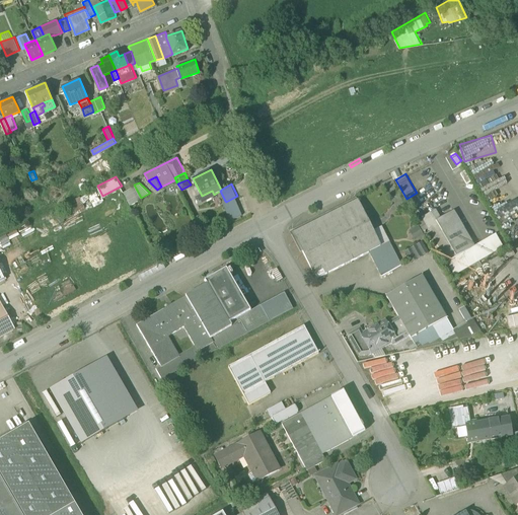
[(124,191),(130,203),(141,198),(134,185),(124,191)]
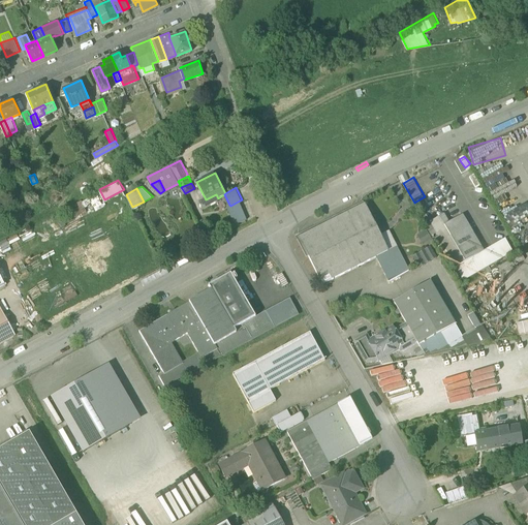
[(218,199),(218,198),(216,194),(206,199),(202,202),(205,207),(218,199)]
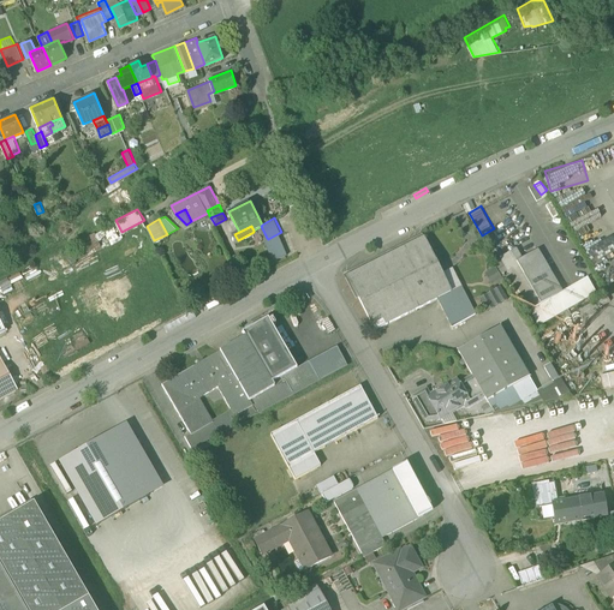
[(287,252),(279,233),(268,239),(267,238),(264,239),(274,258),(287,252)]
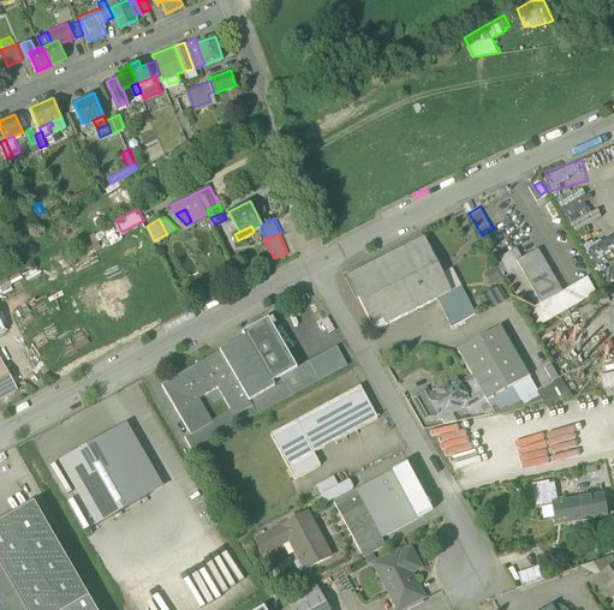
[(349,273),(376,328),(439,295),(452,289),(442,271),(424,235),(349,273)]
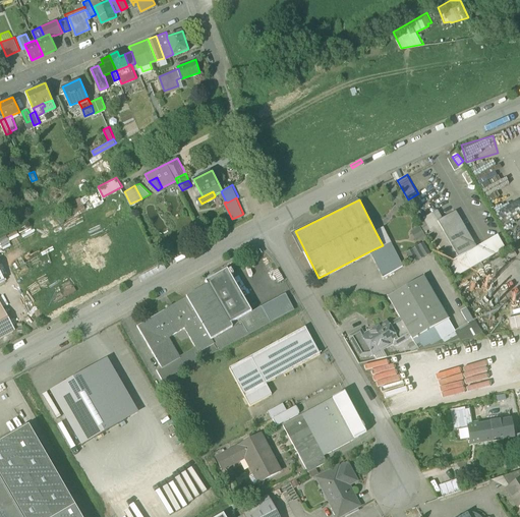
[(423,216),(450,261),(476,245),(456,210),(443,217),(438,209),(423,216)]
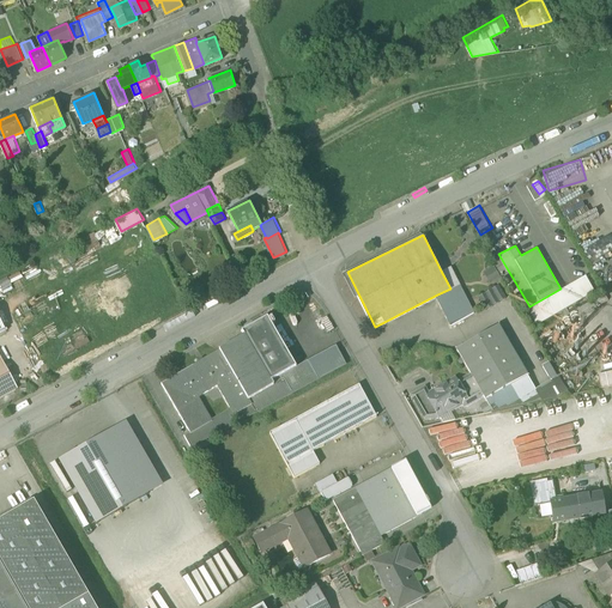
[(243,259),(238,250),(231,254),(236,262),(243,259)]
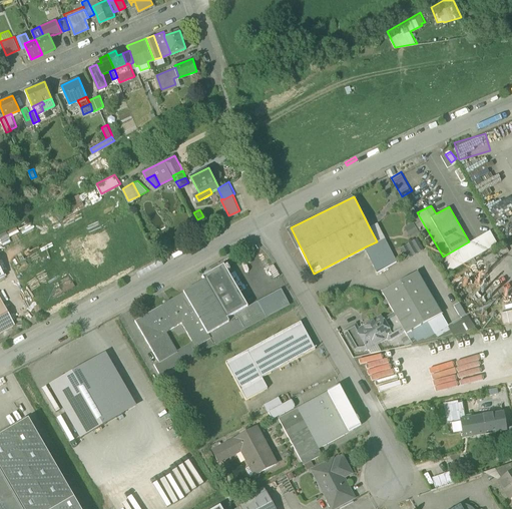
[(419,229),(413,220),(404,225),(410,235),(419,229)]
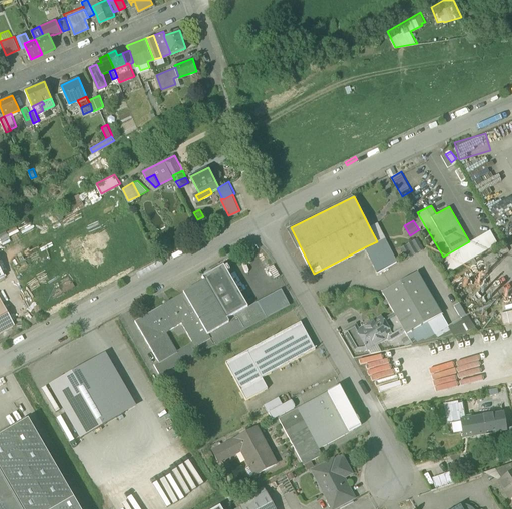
[(369,226),(377,241),(385,237),(377,222),(369,226)]
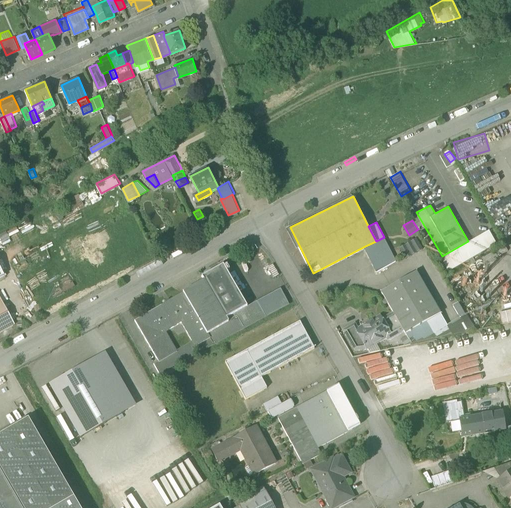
[(489,229),(468,241),(442,256),(449,268),(496,241),(489,229)]
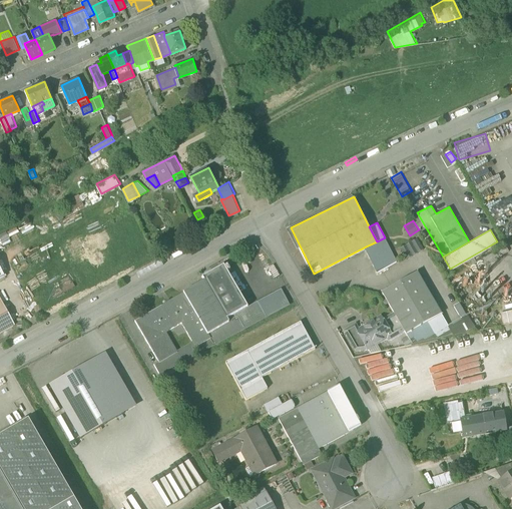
[(366,246),(378,271),(397,260),(386,236),(385,237),(377,241),(366,246)]
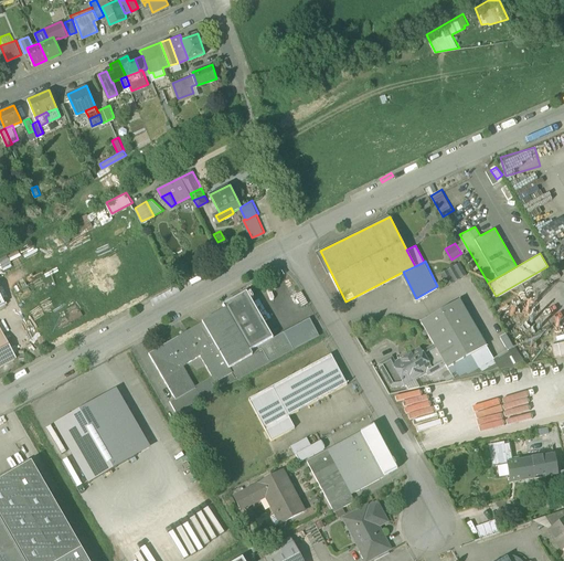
[(442,272),(448,283),(467,273),(459,261),(442,272)]
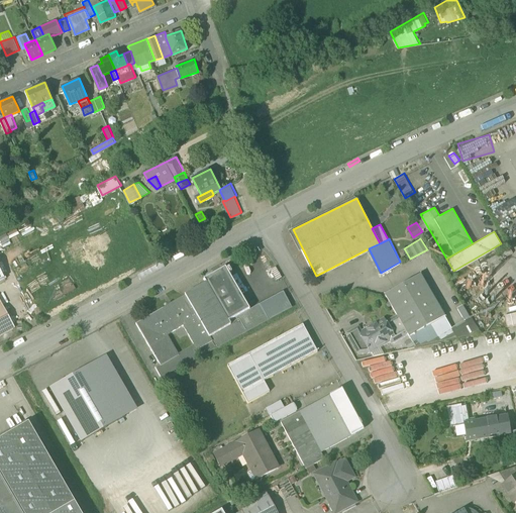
[(226,266),(214,272),(239,314),(250,307),(226,266)]
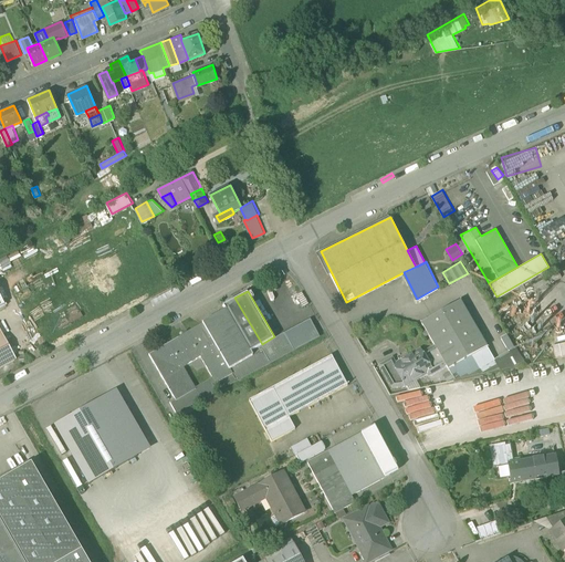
[(284,331),(274,336),(262,344),(234,298),(223,303),(226,308),(227,308),(253,353),(263,347),(270,360),(294,346),(284,331)]
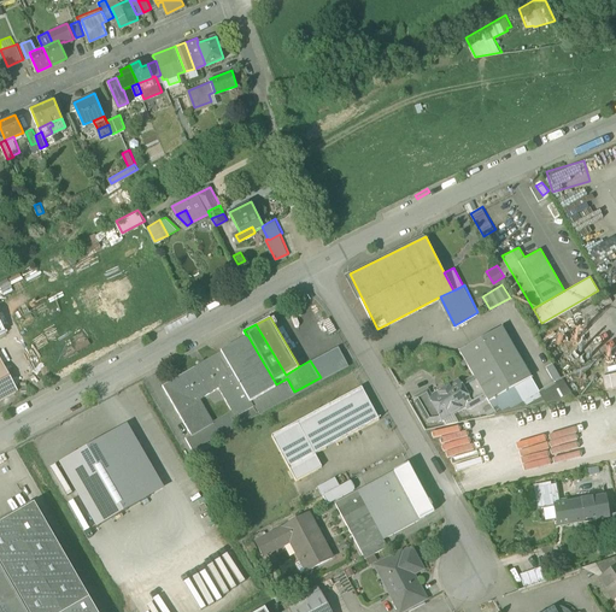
[(490,399),(496,396),(532,375),(503,325),(461,349),(475,374),(475,375),(487,395),(487,396),(490,399)]
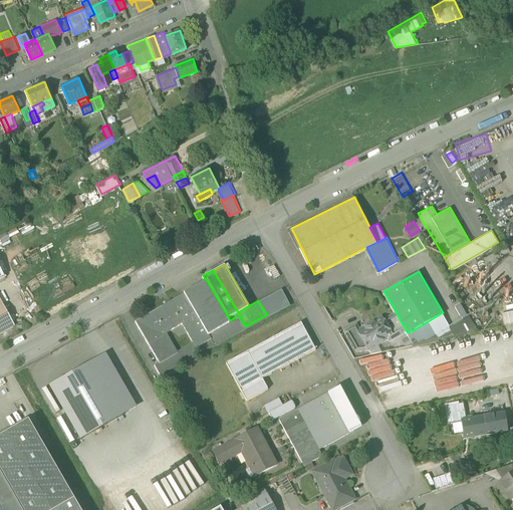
[(230,320),(206,279),(205,279),(184,291),(209,333),(210,332),(230,320)]
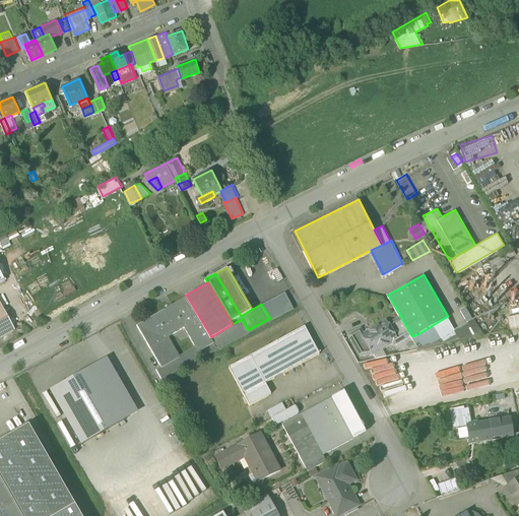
[(261,304),(270,318),(294,306),(285,291),(261,304)]
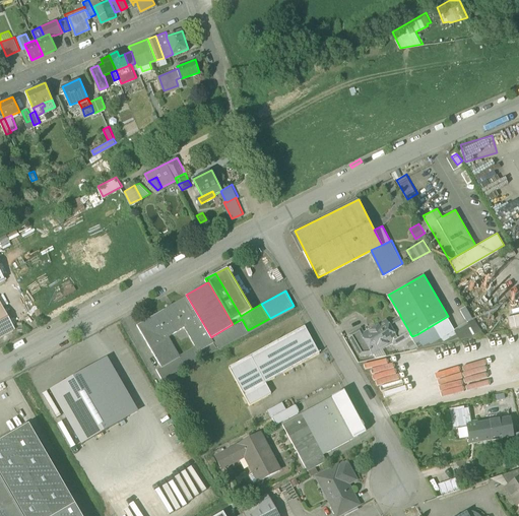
[(199,350),(213,341),(214,341),(212,336),(211,337),(186,295),(137,323),(161,365),(163,366),(181,356),(180,353),(169,334),(185,325),(196,344),(199,350)]
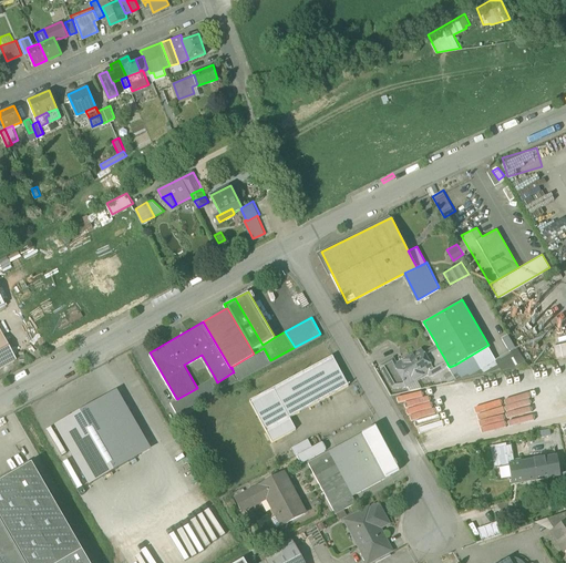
[(0,366),(16,358),(0,329),(0,366)]
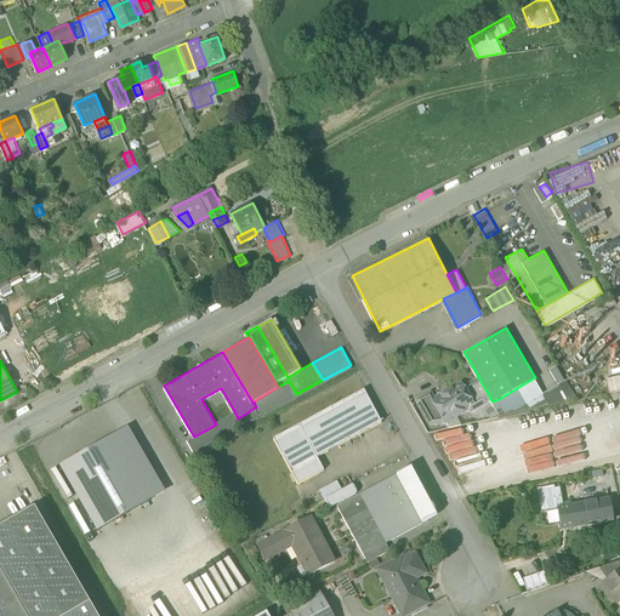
[(504,406),(499,399),(493,401),(494,404),(499,411),(500,414),(578,397),(567,377),(564,378),(557,365),(551,369),(558,382),(542,392),(524,403),(521,397),(504,406)]
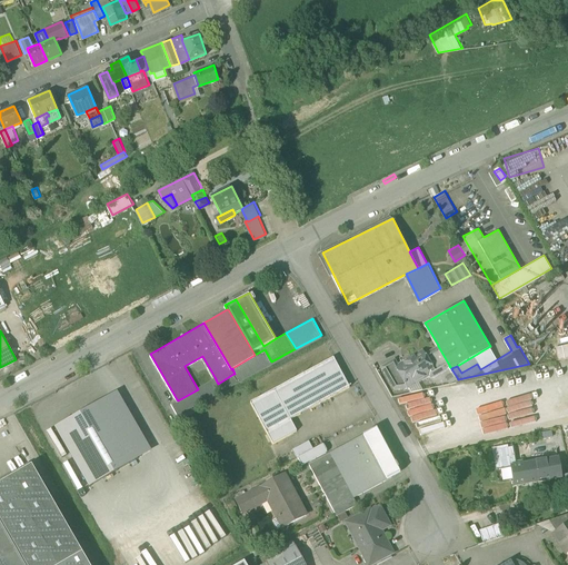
[(566,356),(562,343),(556,345),(558,358),(566,356)]
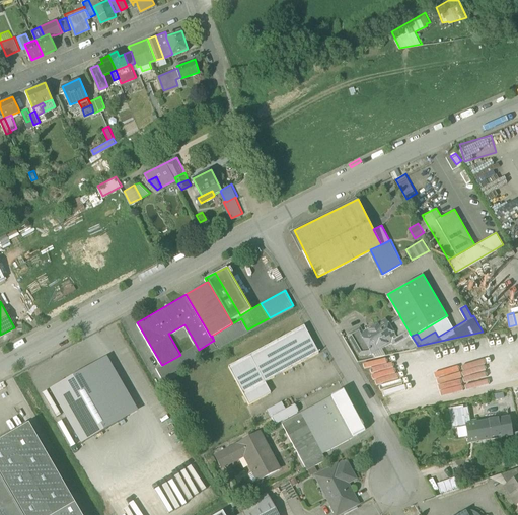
[(373,352),(382,347),(392,341),(393,343),(410,334),(410,333),(393,342),(392,339),(372,350),(361,352),(350,333),(360,326),(363,333),(371,327),(371,329),(377,325),(376,324),(383,320),(385,323),(399,315),(399,314),(388,320),(386,316),(363,329),(361,324),(348,332),(361,354),(373,352)]
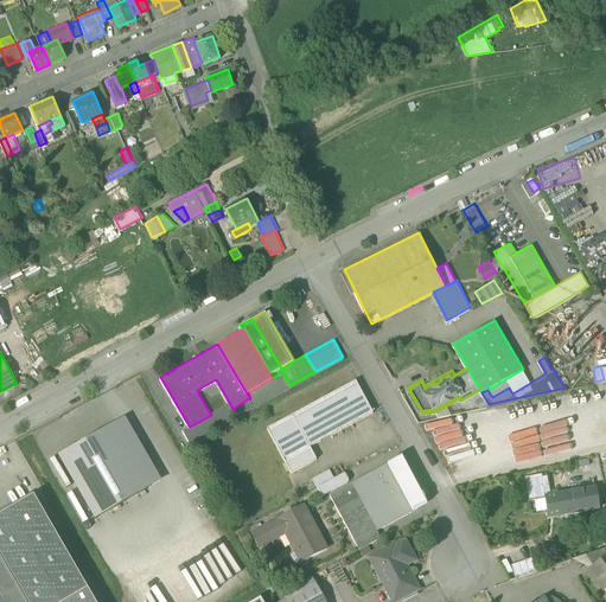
[(409,389),(422,411),(435,409),(459,396),(460,399),(479,389),(467,369),(451,378),(448,375),(440,379),(441,380),(434,385),(434,383),(425,389),(421,382),(409,389)]
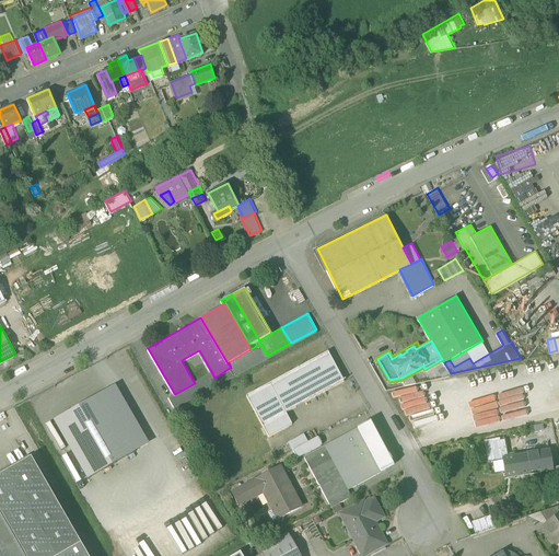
[(489,354),(482,340),(450,360),(454,367),(469,358),(473,363),(489,354)]
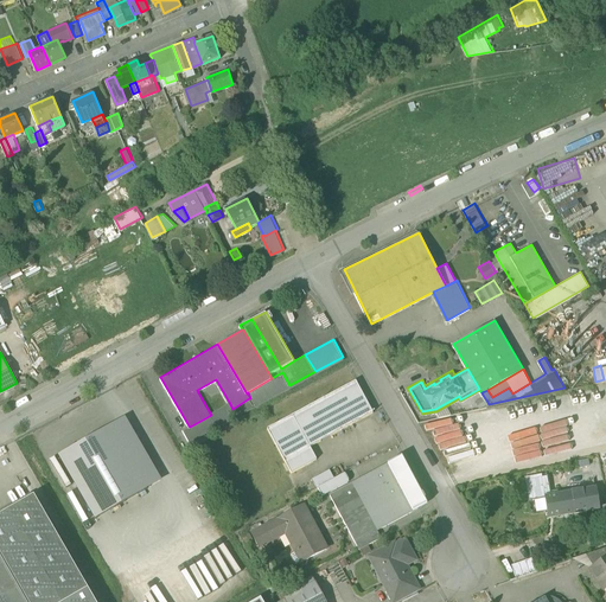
[(253,404),(289,385),(282,372),(272,378),(248,392),(250,398),(249,398),(253,404)]
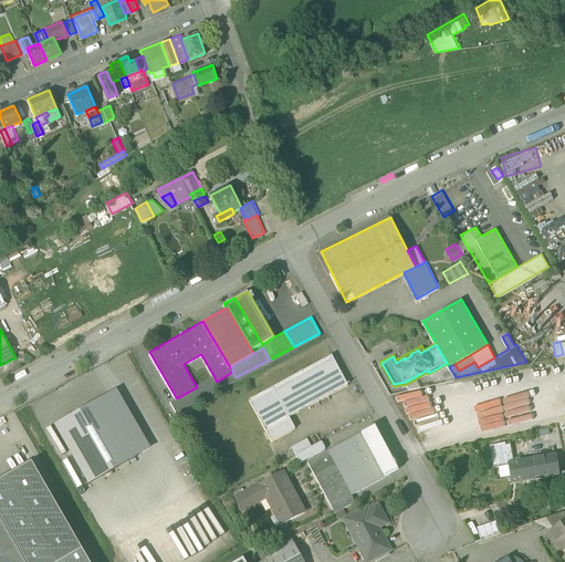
[(332,353),(273,385),(289,415),(290,415),(348,383),(332,353)]
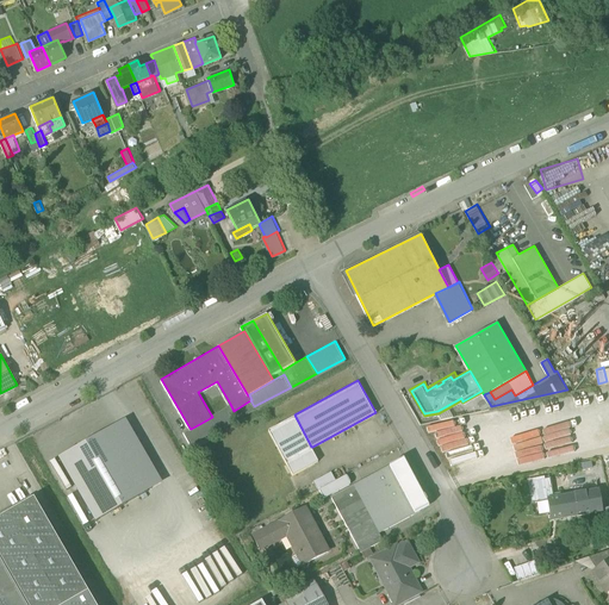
[(490,404),(485,397),(478,401),(482,409),(490,404)]
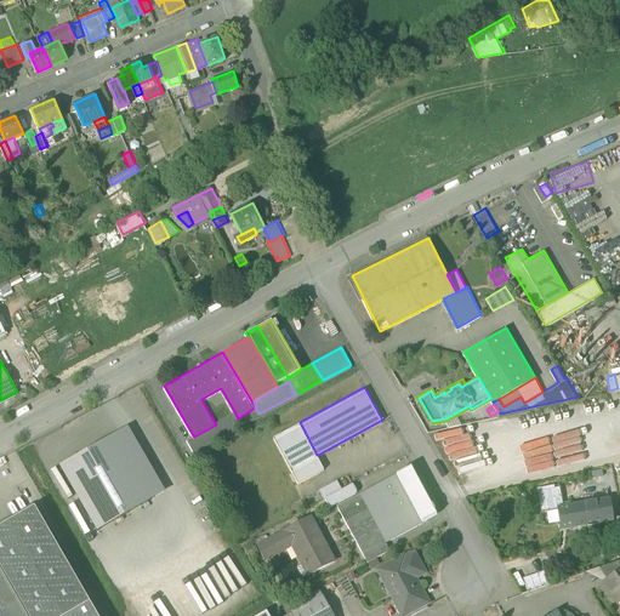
[(187,438),(193,449),(259,414),(255,408),(238,418),(234,411),(215,422),(216,425),(194,437),(193,435),(187,438)]
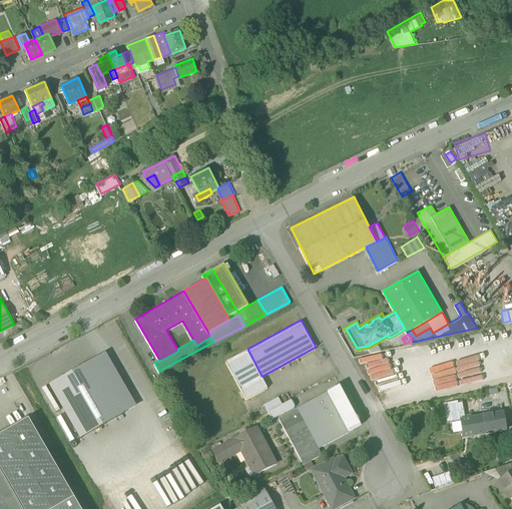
[(378,343),(369,348),(371,352),(382,349),(378,343)]
